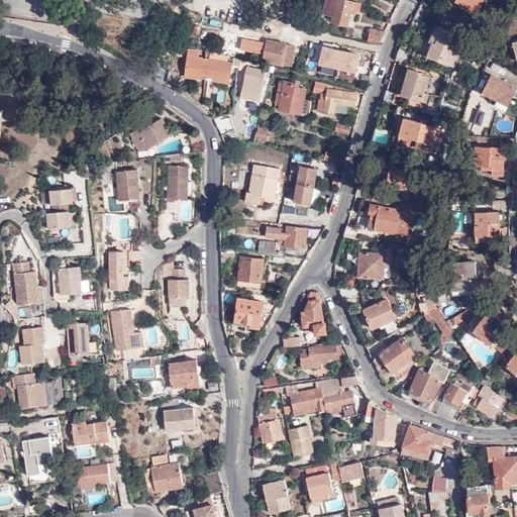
[(358,12),(360,2),(352,0),(326,0),(324,8),(320,8),(319,13),(333,16),(332,20),(347,24),(350,10),(358,12)]
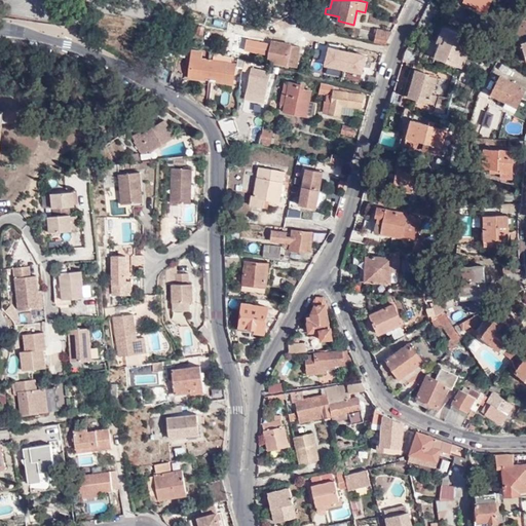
[(485,12),(490,0),(462,0),(476,6),(475,8),(485,12)]
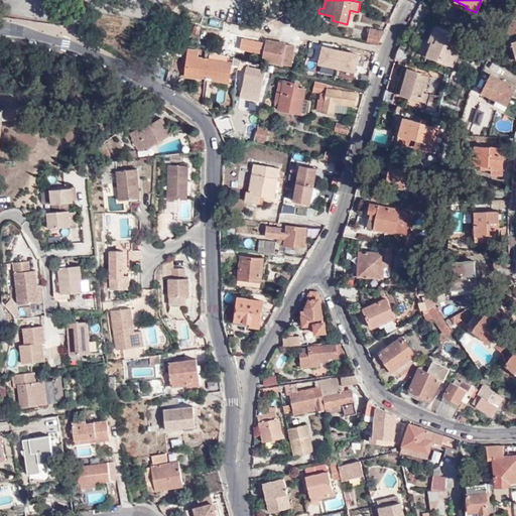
[(428,6),(420,1),(410,22),(419,26),(428,6)]
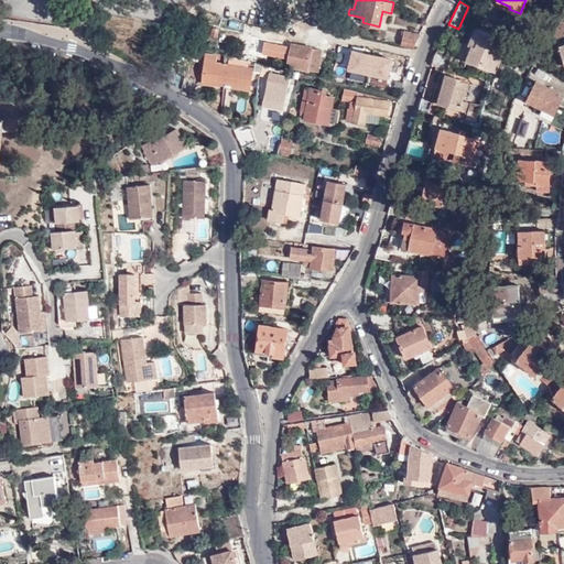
[(467,62),(490,71),(495,57),(502,40),(475,28),(464,54),(469,56),(467,62)]
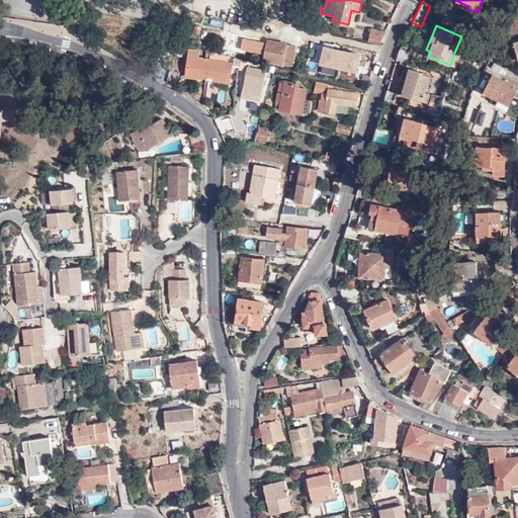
[(371,28),(368,41),(379,45),(385,31),(371,28)]
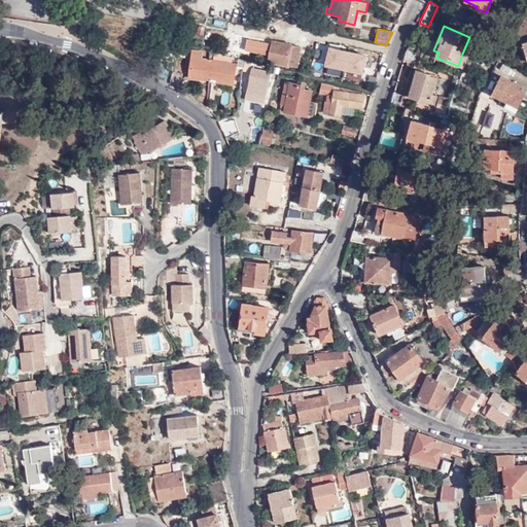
[(295,68),(301,47),(272,40),(267,62),(295,68)]
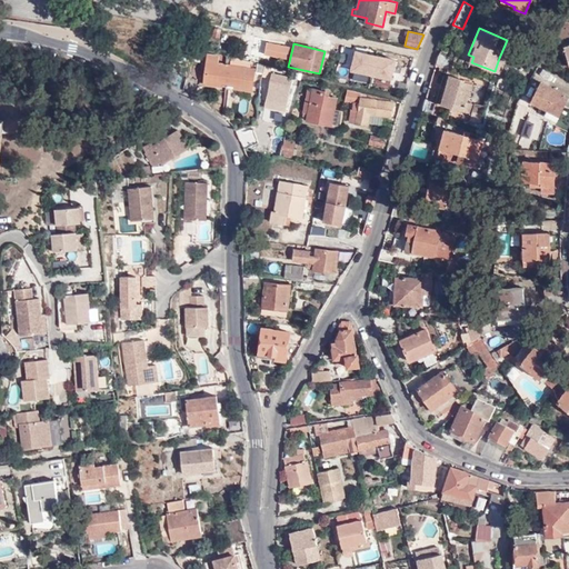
[(206,82),(226,86),(228,70),(231,71),(232,57),(228,56),(227,61),(219,60),(219,56),(208,55),(206,82)]
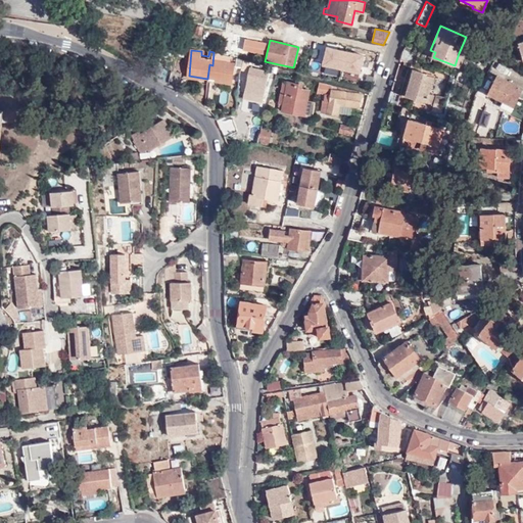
[(214,65),(211,79),(231,82),(234,61),(217,59),(218,53),(214,52),(212,65),(214,65)]
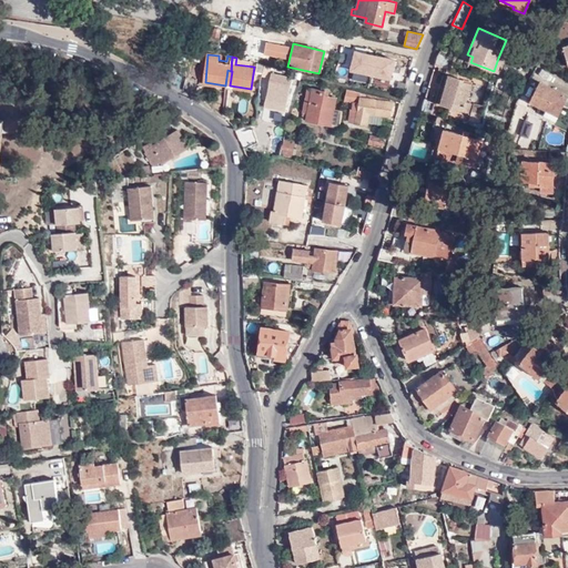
[(452,66),(437,57),(436,58),(434,66),(449,71),(452,66)]
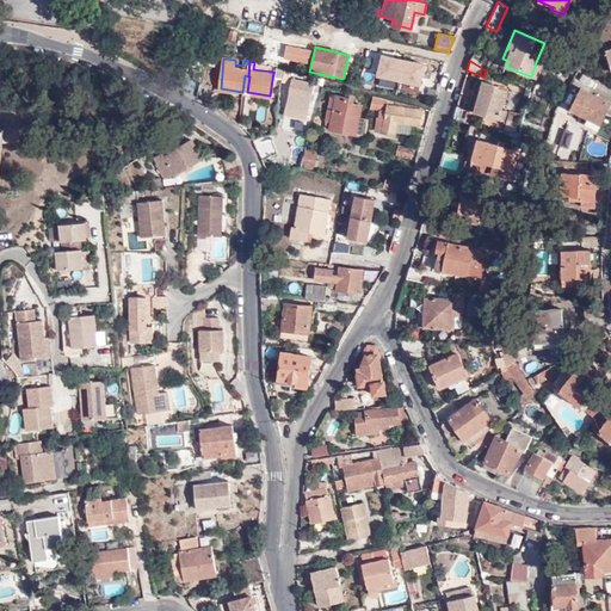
[(536,62),(531,76),(537,80),(543,66),(536,62)]
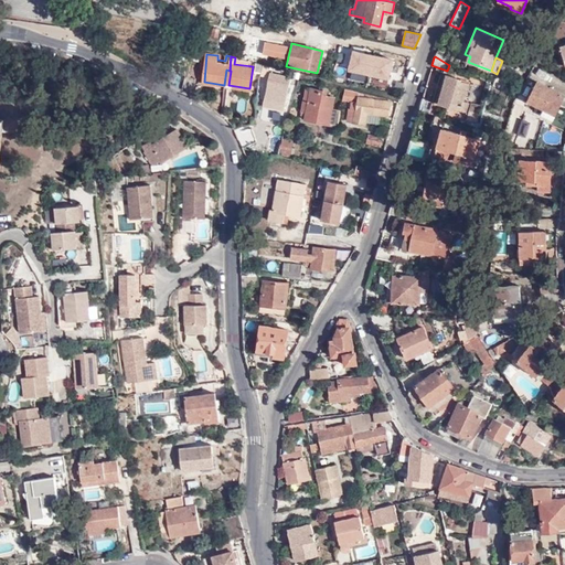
[(263,64),(255,62),(254,72),(260,73),(262,70),(263,64)]
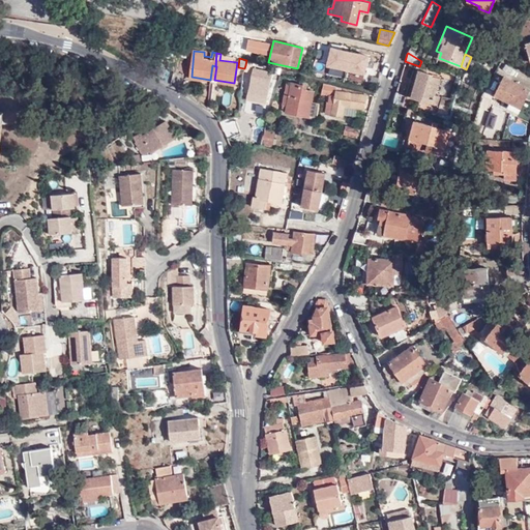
[(255,67),(247,96),(257,98),(257,101),(267,104),(274,72),(255,67)]
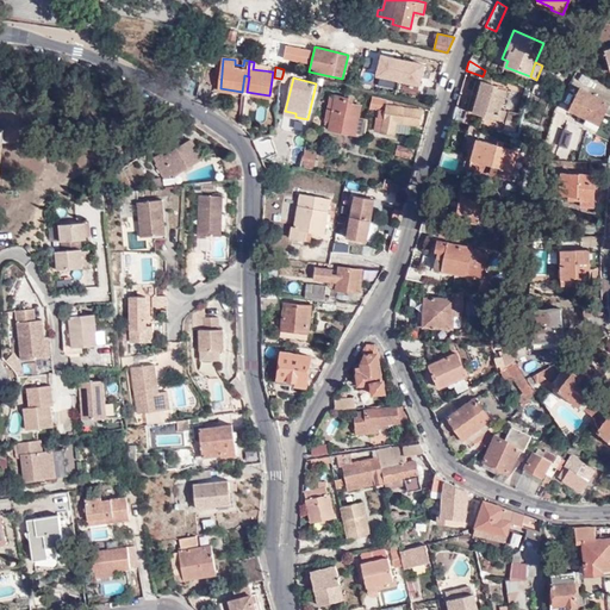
[(201,82),(198,98),(207,104),(212,85),(201,82)]
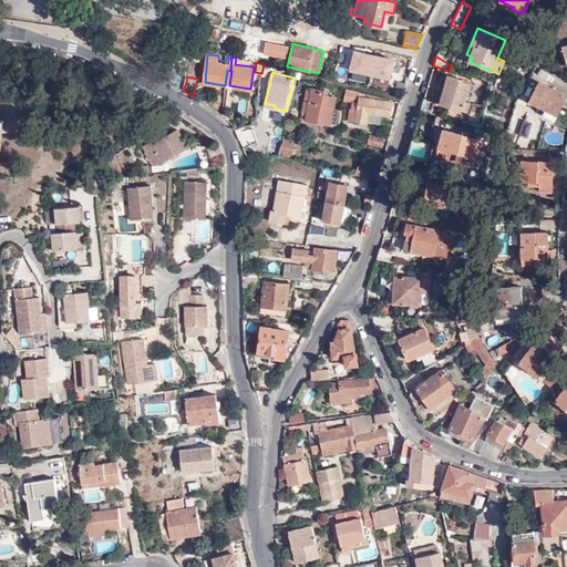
[(462,83),(463,81),(447,76),(440,105),(467,113),(471,104),(465,102),(470,85),(462,83)]
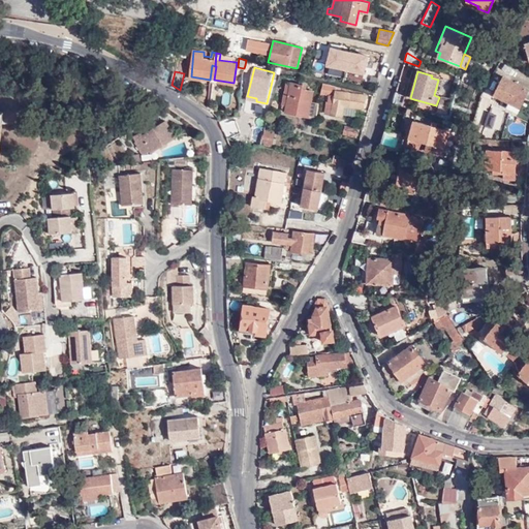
[(525,98),(528,93),(528,89),(502,76),(493,95),(508,103),(506,107),(517,113),(525,98)]
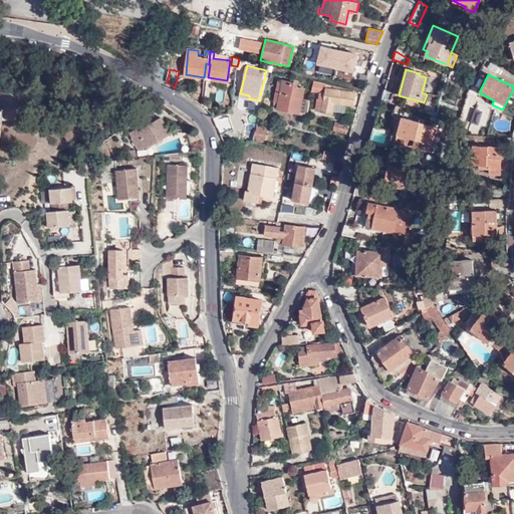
[(278,107),(307,113),(309,100),(301,99),(303,89),(296,88),(297,83),(278,79),(274,101),(279,102),(278,107)]
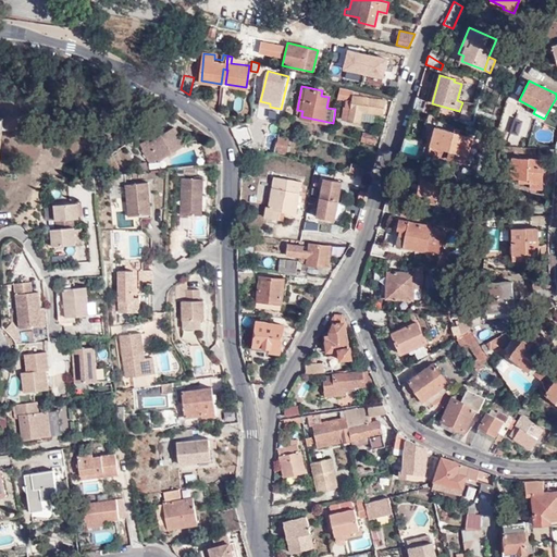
[(382,100),(382,98),(339,87),(337,99),(348,100),(347,108),(345,108),(344,116),(346,116),(346,120),(360,122),(360,120),(361,110),(375,112),(384,113),(385,101),(382,100)]
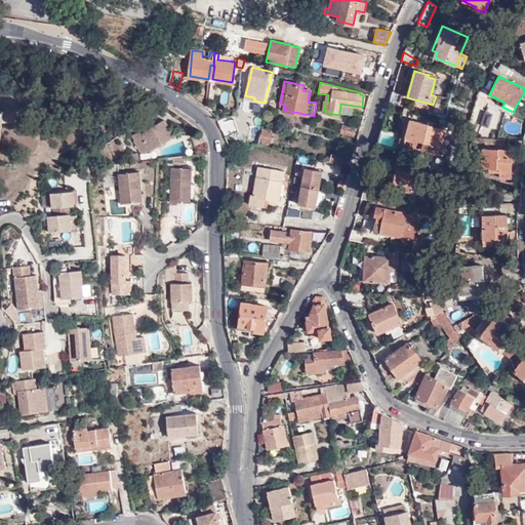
[(407,98),(392,94),(391,97),(389,103),(404,107),(407,98)]
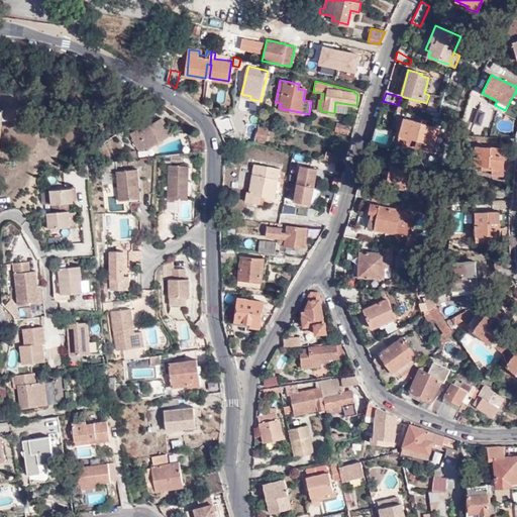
[(250,96),(241,94),(240,99),(249,101),(248,104),(260,106),(261,101),(250,99),(250,96)]
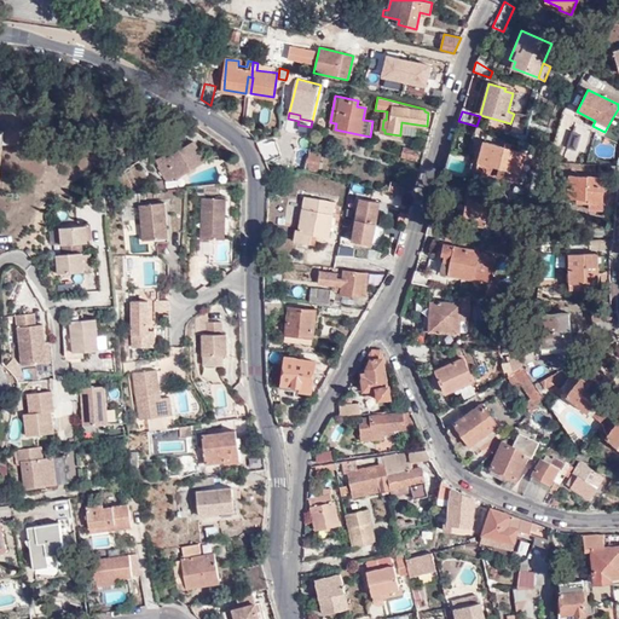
[(522,136),(527,117),(516,115),(512,132),(522,136)]
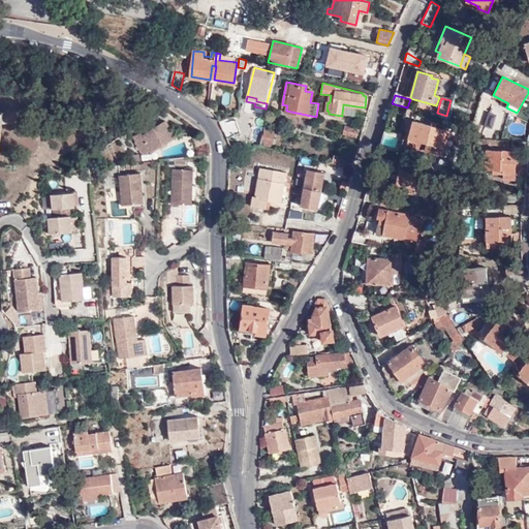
[(354,116),(356,106),(343,104),(342,114),(354,116)]
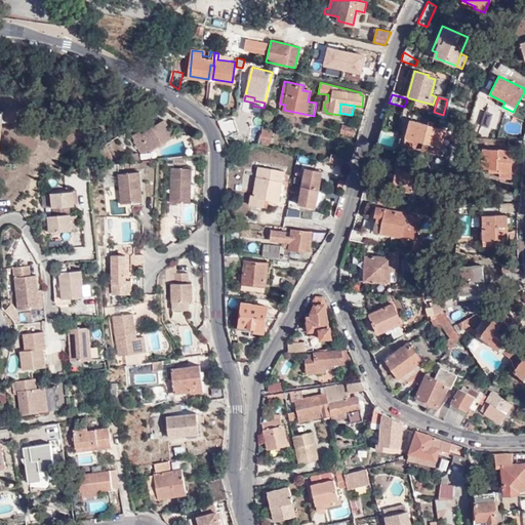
[(494,128),(497,117),(489,115),(487,126),(494,128)]
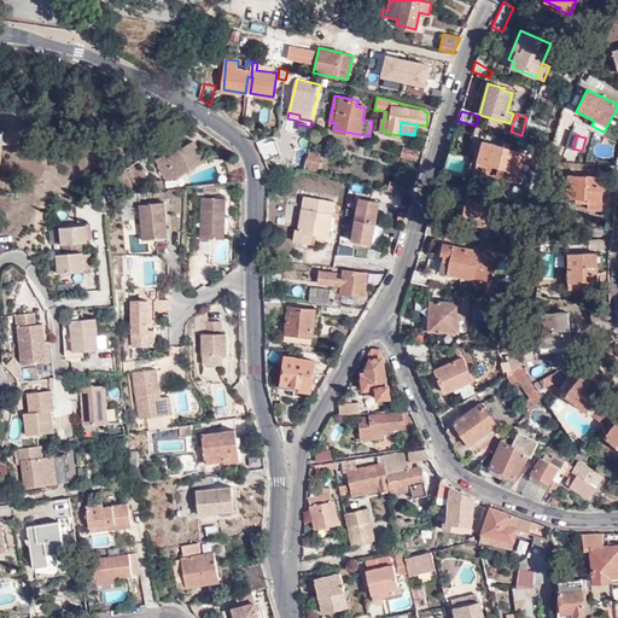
[(455,151),(456,149),(459,140),(453,139),(449,150),(455,151)]
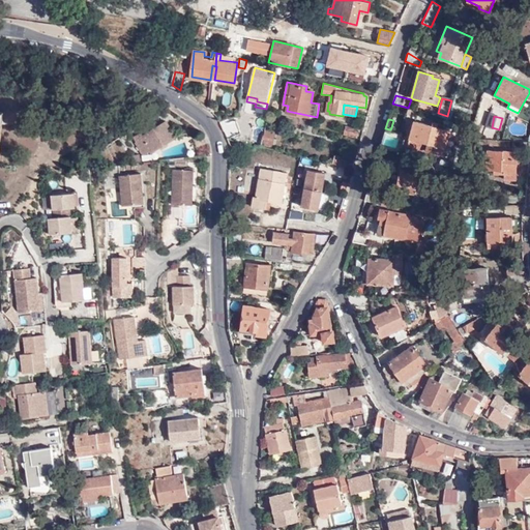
[(424,142),(428,143),(444,148),(450,130),(414,120),(407,146),(422,150),(424,142)]
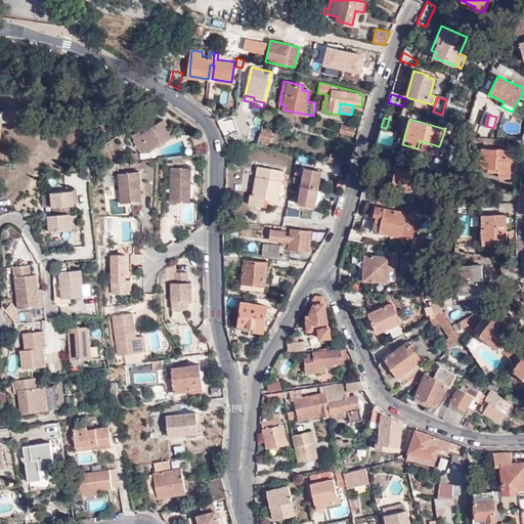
[(157,125),(148,130),(142,133),(140,131),(133,135),(136,139),(135,140),(141,153),(148,148),(150,151),(175,136),(165,120),(157,125)]
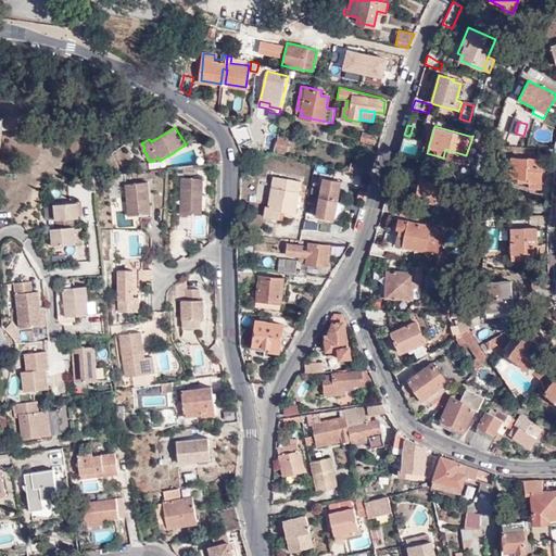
[(154,133),(158,138),(166,133),(163,127),(154,133)]
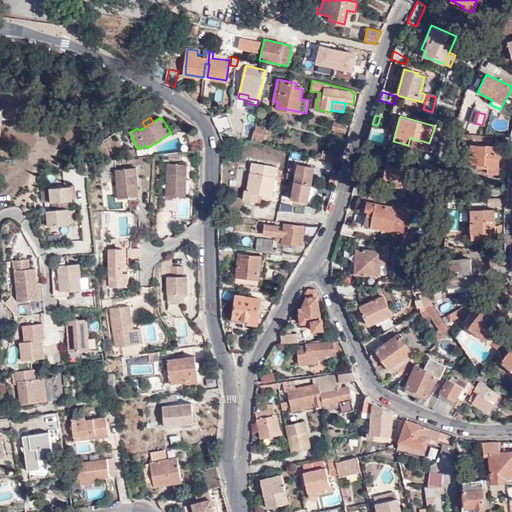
[(333,129),(344,132),(345,125),(334,122),(333,129)]
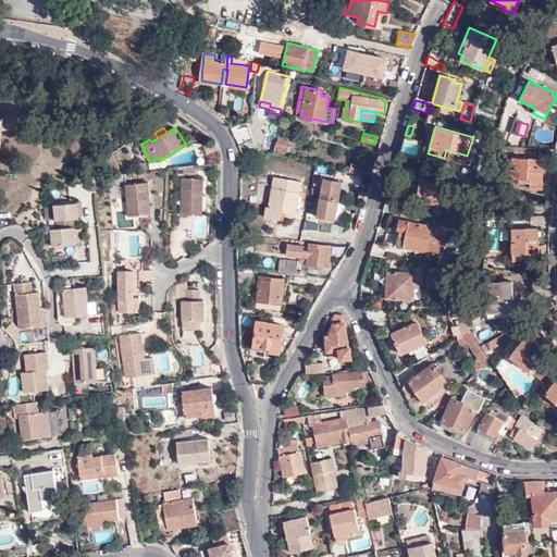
[(532,137),(532,148),(548,148),(549,138),(532,137)]
